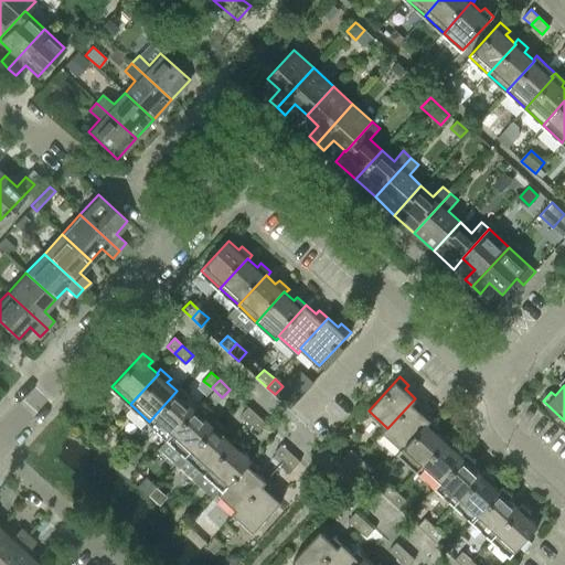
[(179,386),(176,390),(177,391),(149,422),(168,438),(195,408),(194,407),(185,400),(189,395),(179,386)]
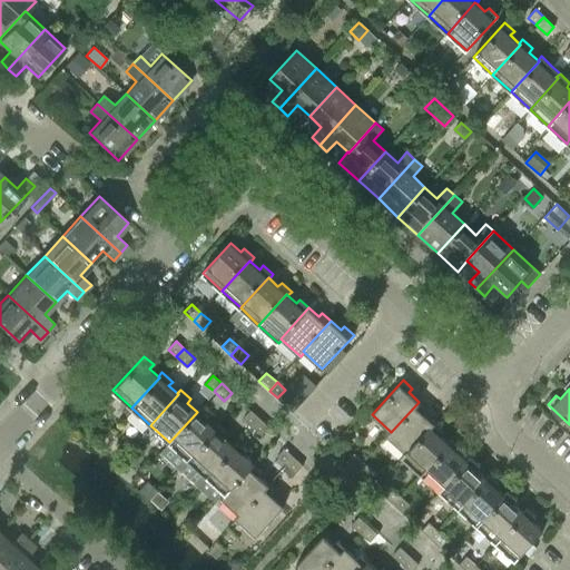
[(419,402),(391,432),(390,431),(386,434),(404,452),(406,453),(434,423),(424,413),(428,410),(419,402)]
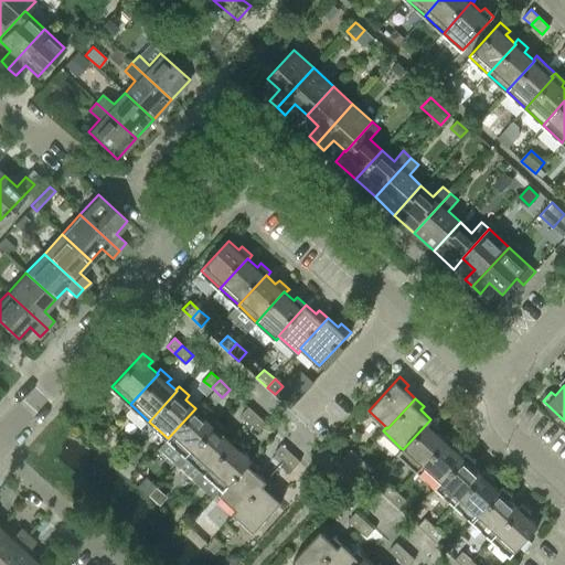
[(195,408),(168,438),(187,456),(214,425),(213,424),(204,416),(208,413),(198,403),(194,407),(195,408)]
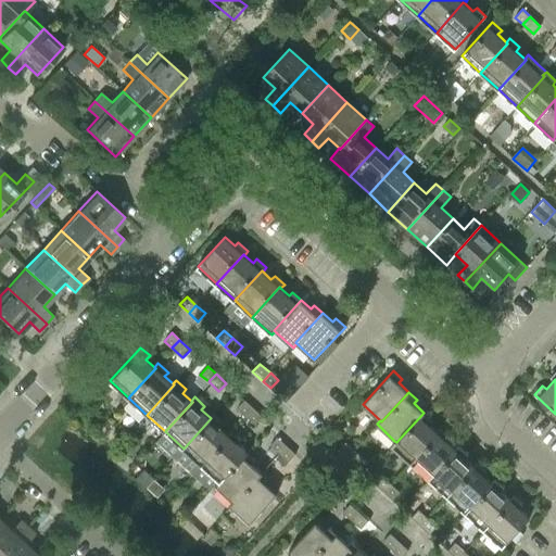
[(244,400),(237,407),(244,415),(252,407),(244,400)]
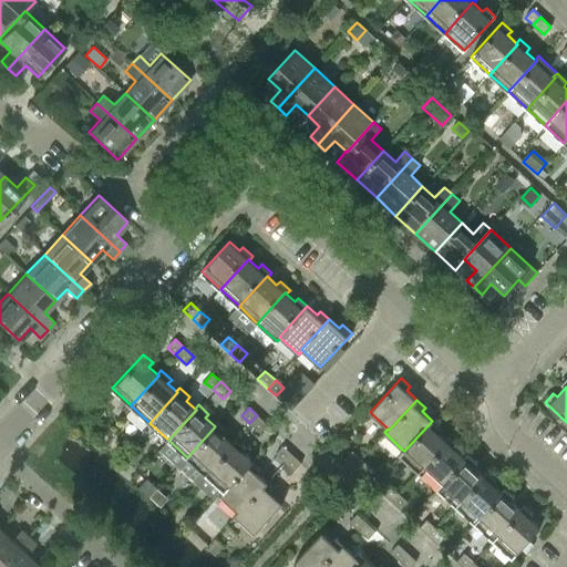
[(268,424),(257,415),(249,423),(260,433),(268,424)]
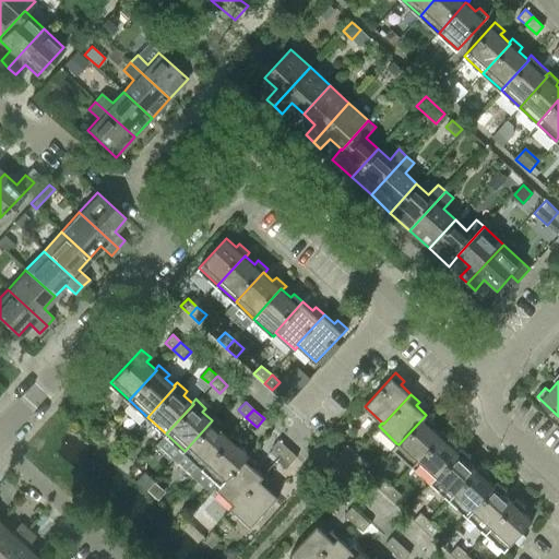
[(399,444),(396,443),(393,447),(413,465),(440,435),(439,433),(430,426),(435,423),(426,415),(399,444)]
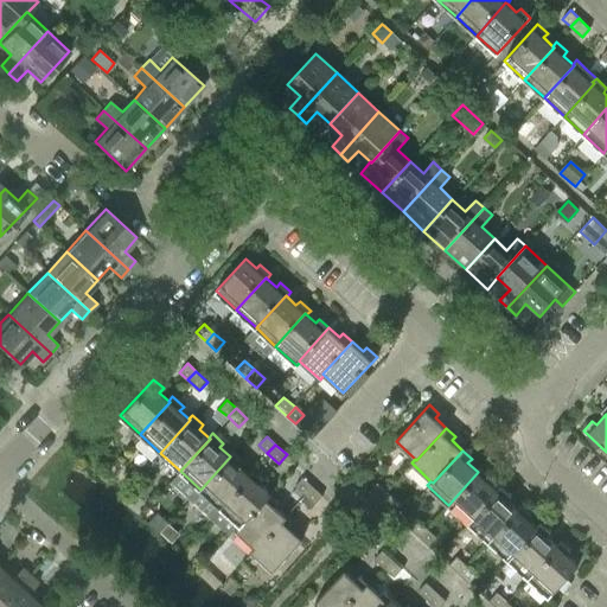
[(230,457),(200,490),(219,508),(249,475),(248,474),(240,466),(243,461),(232,452),(229,455),(230,457)]
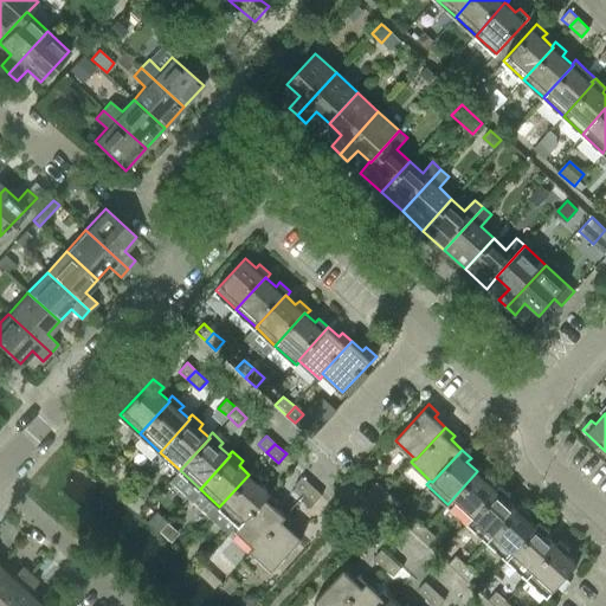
[(479,466),(476,470),(477,471),(447,504),(468,522),(497,490),(496,489),(487,481),(490,476),(479,466)]
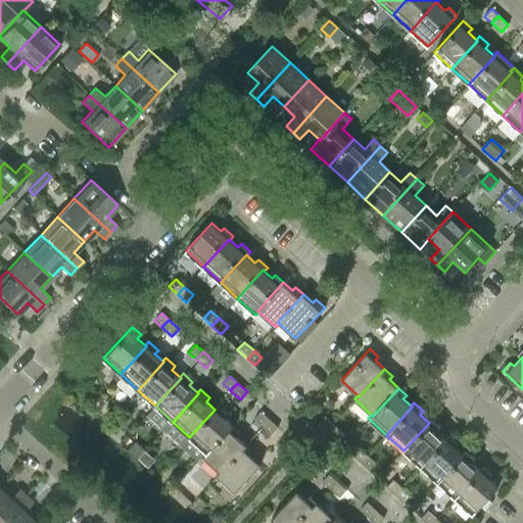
[(215,410),(189,437),(205,452),(206,453),(231,424),(223,417),(227,413),(218,405),(214,409),(215,410)]
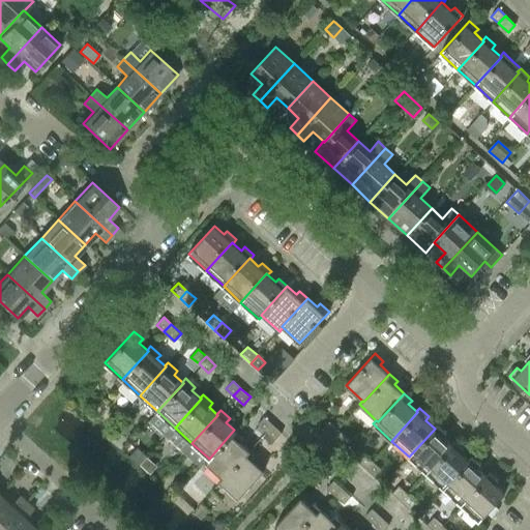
[(264,417),(257,424),(265,432),(272,424),(264,417)]
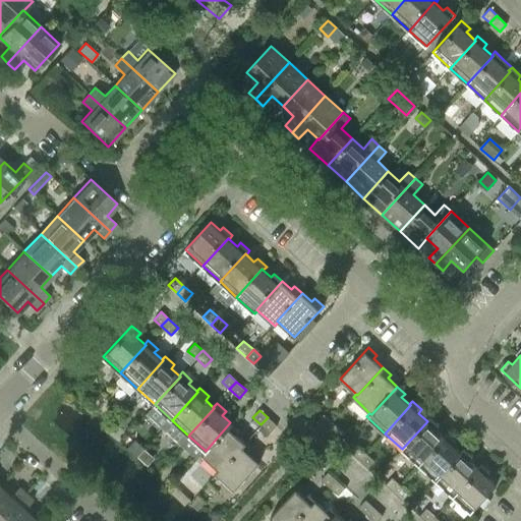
[(324,414),(316,421),(324,428),(331,421),(324,414)]
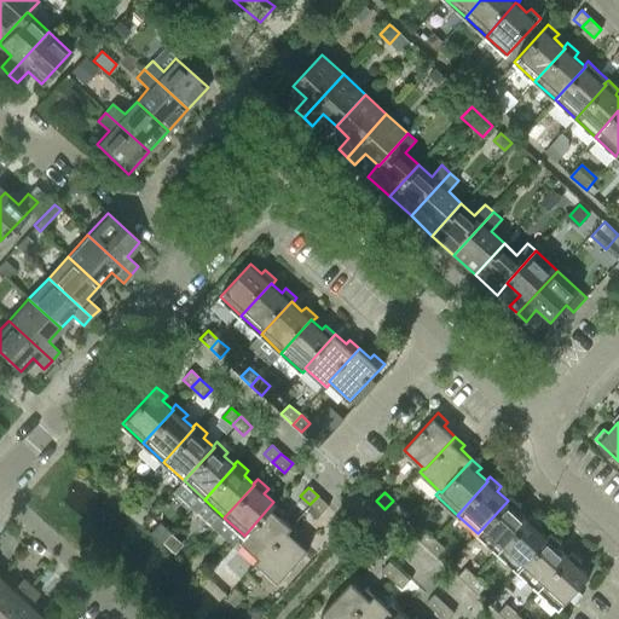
[(510,495),(507,499),(508,501),(478,533),(498,553),(528,519),(527,518),(518,509),(521,505),(510,495)]
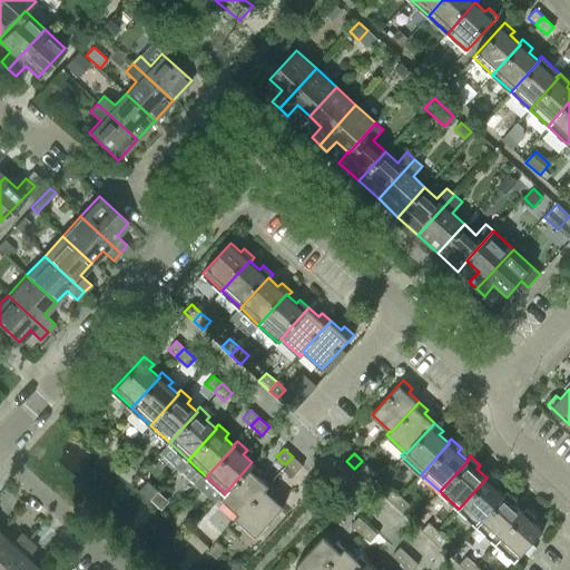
[(293,457),(285,464),(295,473),(303,465),(293,457)]
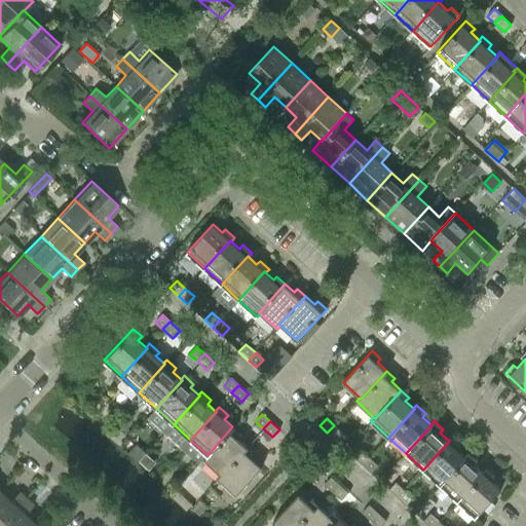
[(334,425),(327,433),(337,442),(344,435),(334,425)]
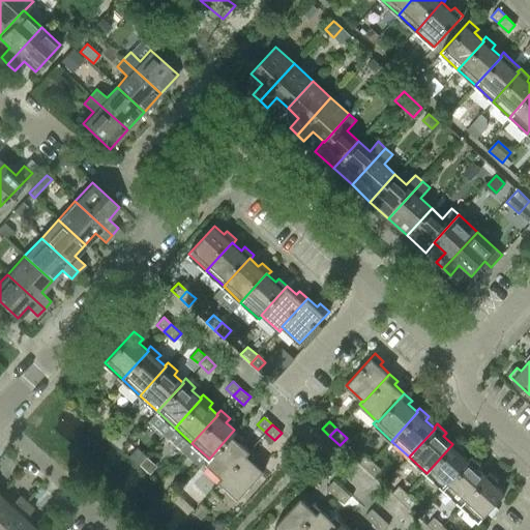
[(234,430),(209,459),(208,458),(205,462),(223,477),(223,478),(248,449),(240,442),(243,438),(234,430)]
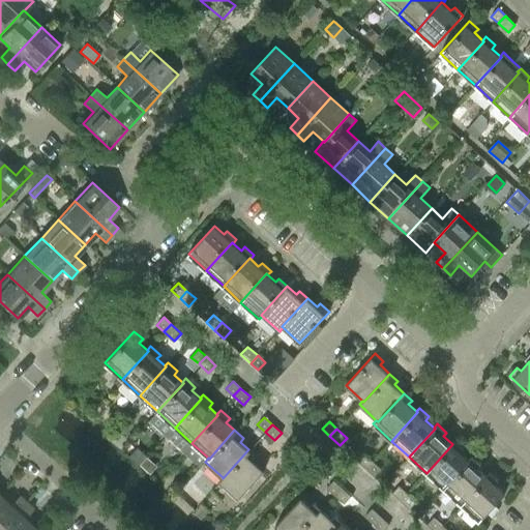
[(454,440),(451,443),(452,444),(427,473),(443,489),(470,461),(468,460),(461,452),(464,448),(454,440)]
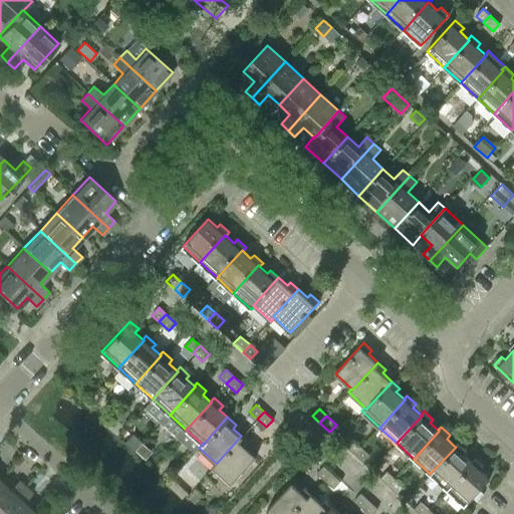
[(241,436),(216,464),(216,463),(212,467),(231,484),(256,457),(246,448),(250,444),(241,436)]
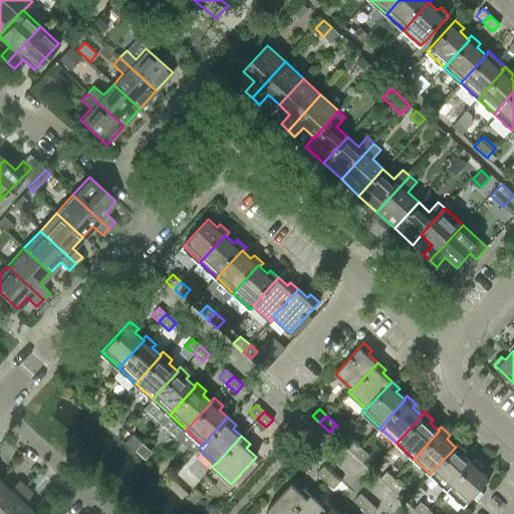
[(346,447),(354,455),(361,447),(352,440),(346,447)]
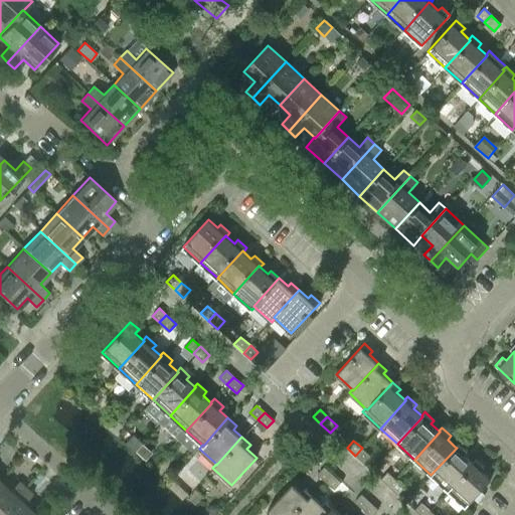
[(459,443),(455,447),(457,448),(431,475),(448,490),(473,463),(472,462),(465,455),(468,452),(459,443)]
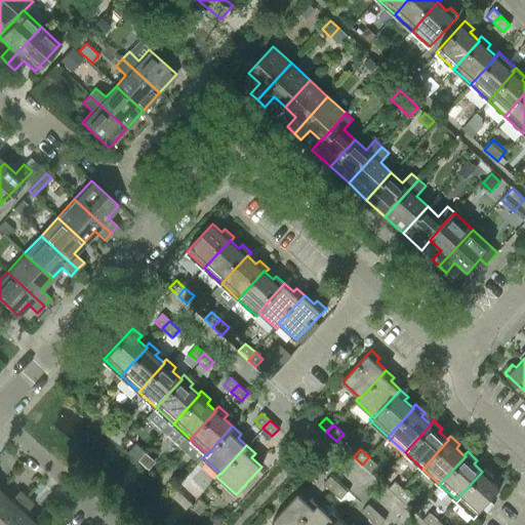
[(369,456),(362,465),(370,473),(377,465),(369,456)]
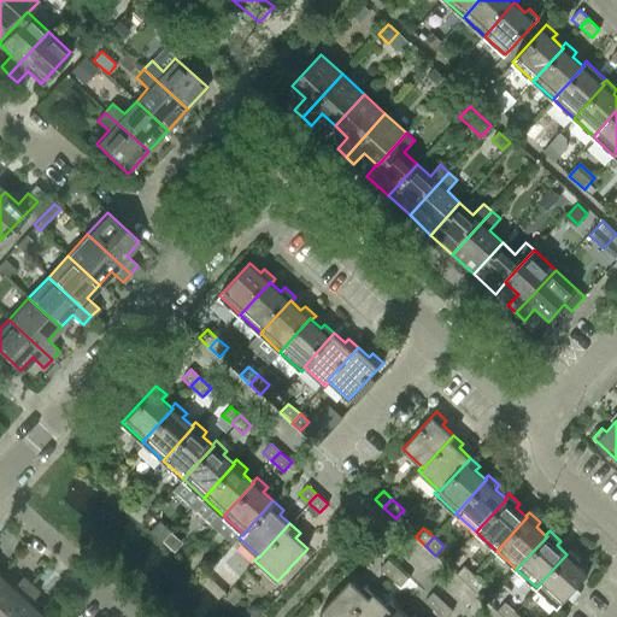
[(569,550),(565,553),(566,554),(536,587),(558,606),(588,574),(576,564),(581,559),(569,550)]
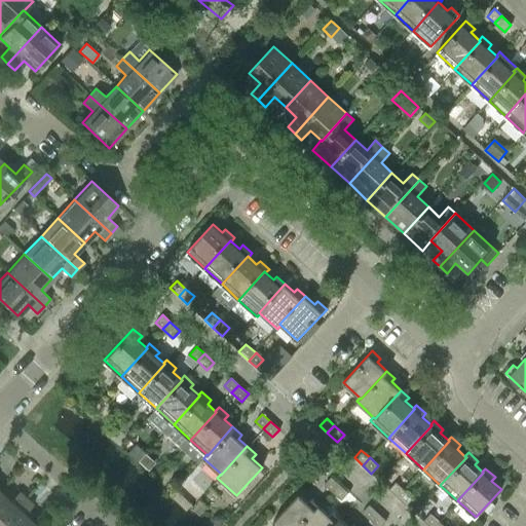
[(331,477),(324,485),(333,492),(339,485),(331,477)]
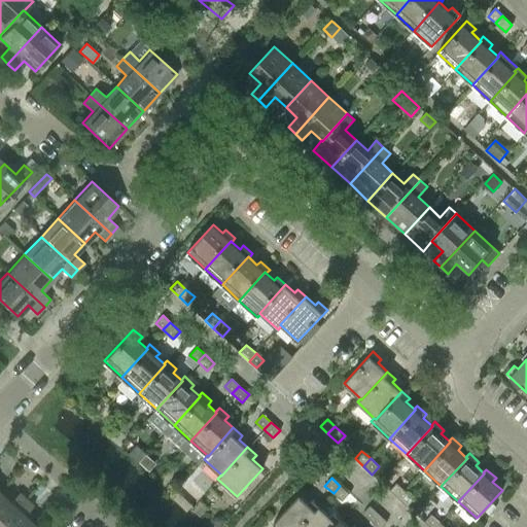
[(396,483),(389,490),(398,498),(405,490),(396,483)]
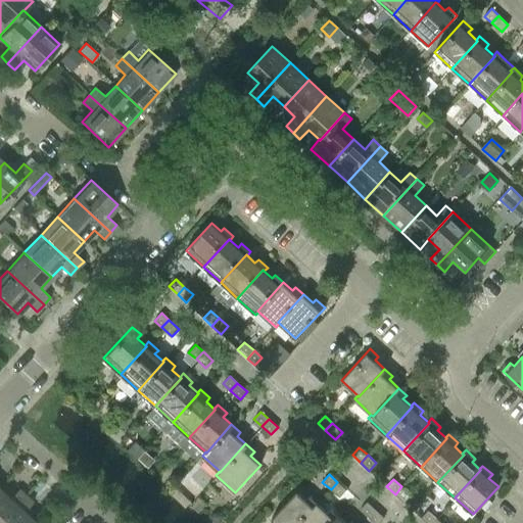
[(337,482),(331,489),(339,497),(346,489),(337,482)]
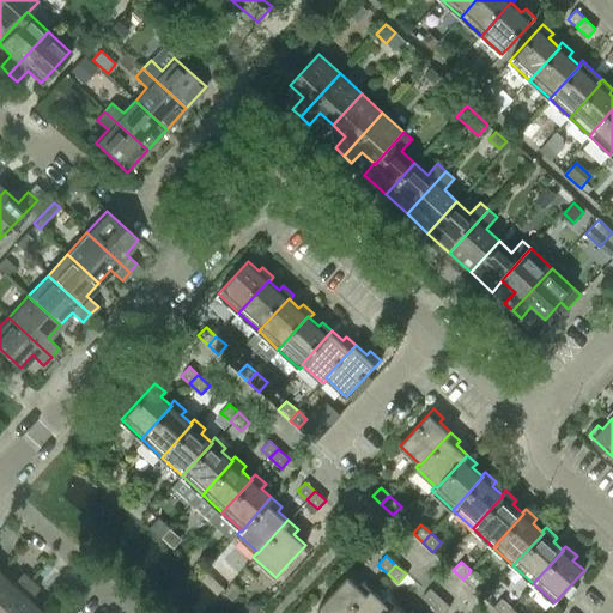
[(481,580),(471,570),(463,580),(473,589),(481,580)]
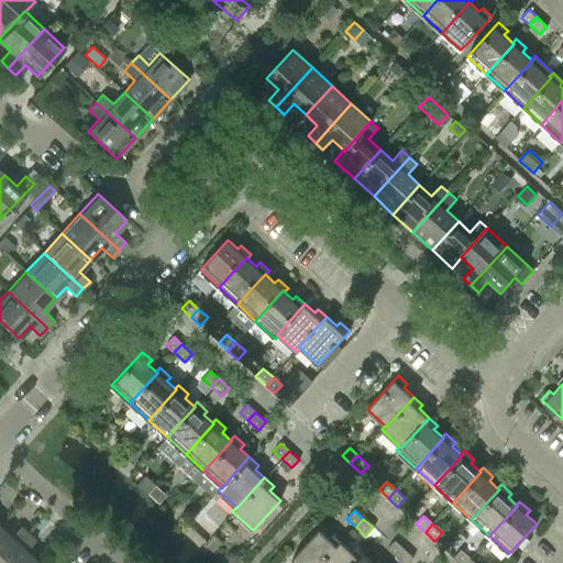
[(10,537),(0,527),(0,562),(28,533),(20,526),(10,537)]
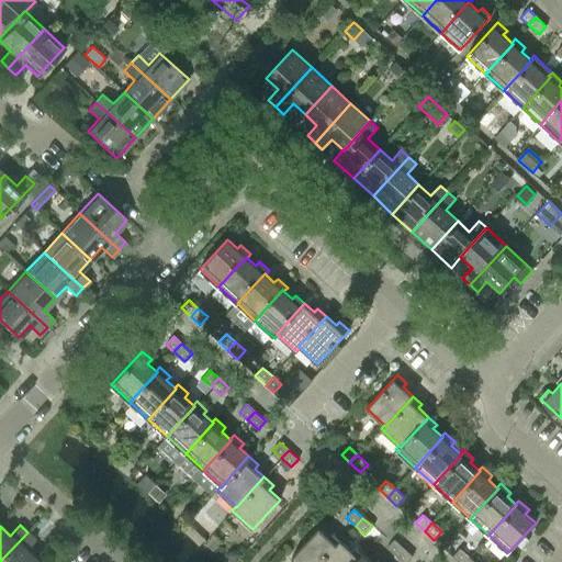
[(295,561),(322,561),(341,541),(333,534),(329,537),(318,528),(291,558),(295,561)]
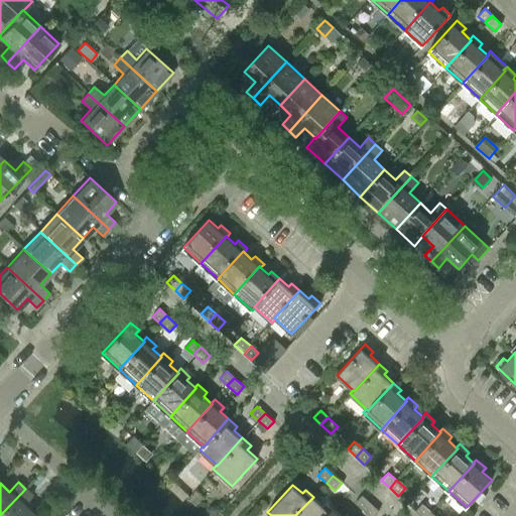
[(0,515),(32,515),(34,514),(23,504),(32,495),(25,489),(0,515)]
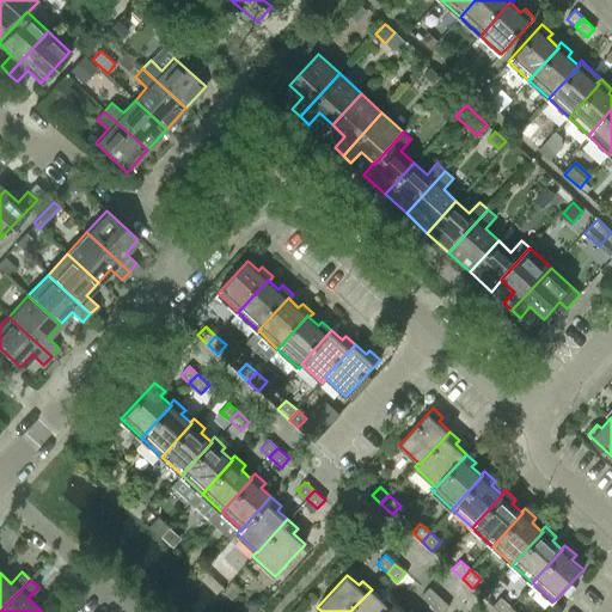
[(441,598),(429,587),(421,597),(433,606),(441,598)]
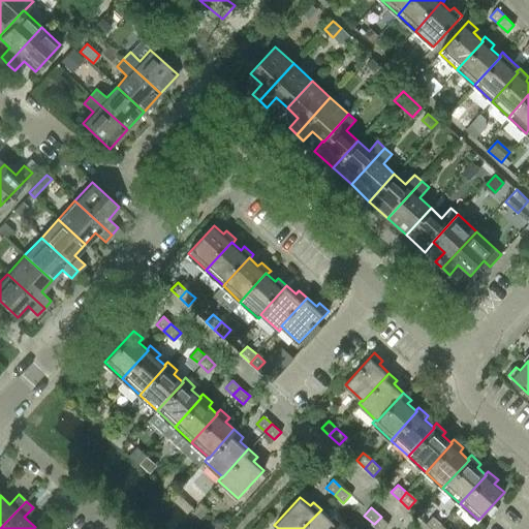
[(331,518),(321,509),(303,528),(335,528),(342,522),(334,514),(331,518)]
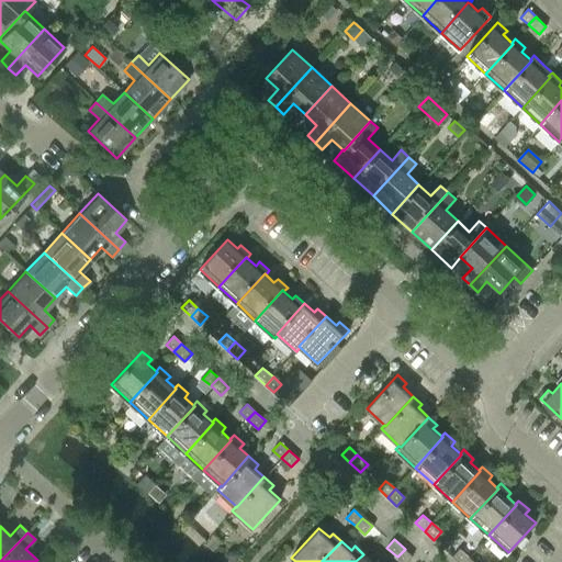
[(405,549),(397,557),(402,561),(406,561),(413,557),(405,549)]
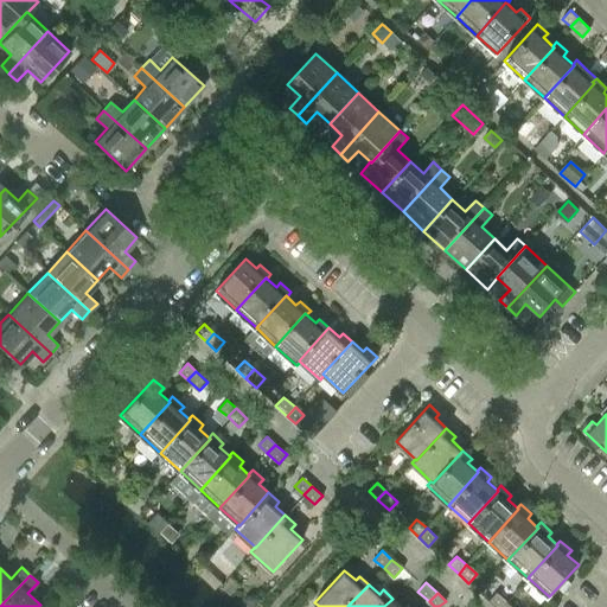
[(497,593),(489,601),(494,606),(500,606),(506,601),(497,593)]
